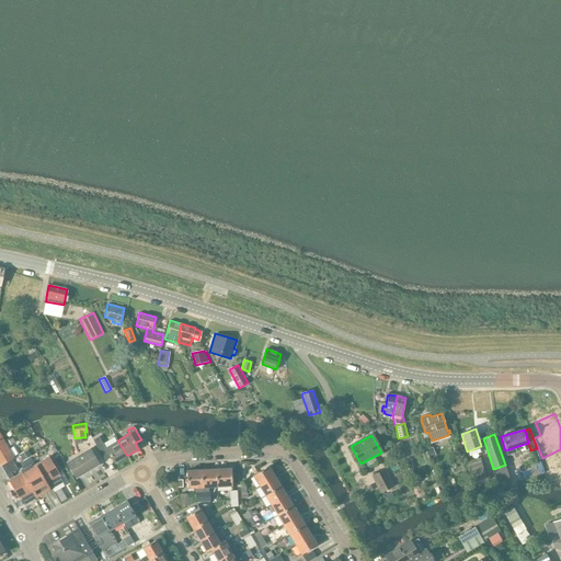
[(93,439),(98,447),(103,444),(99,436),(93,439)]
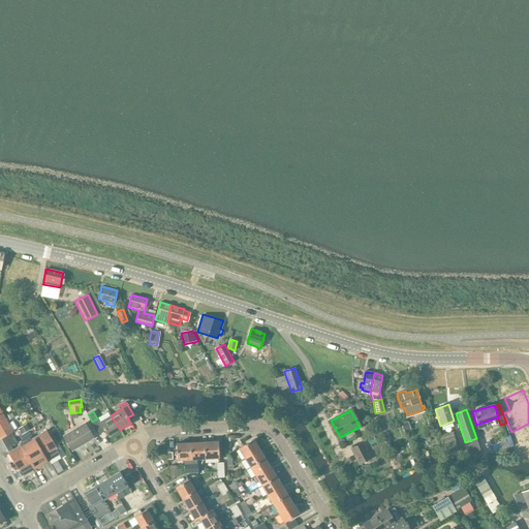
[(97,418),(92,422),(99,434),(104,431),(107,437),(120,430),(111,415),(99,422),(97,418)]
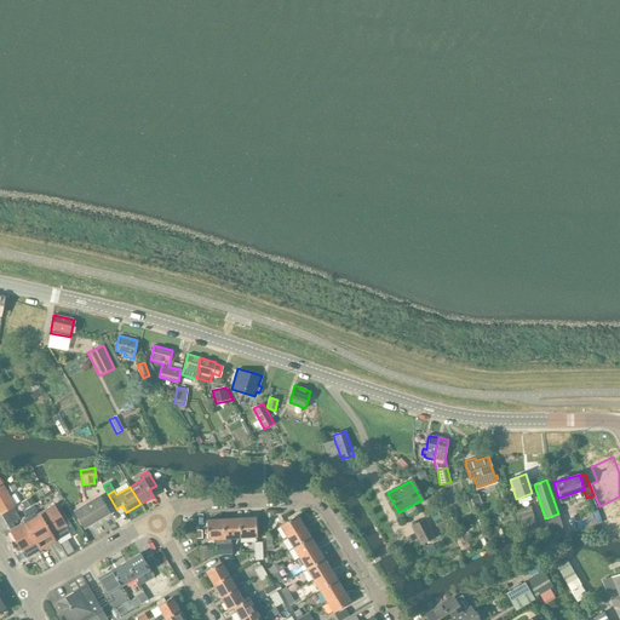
[(5,488),(0,489),(0,514),(4,521),(17,512),(13,506),(15,506),(5,488)]
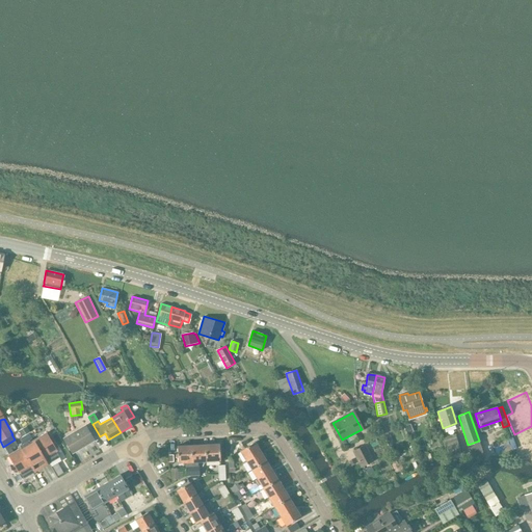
[(404,426),(406,434),(413,431),(410,424),(404,426)]
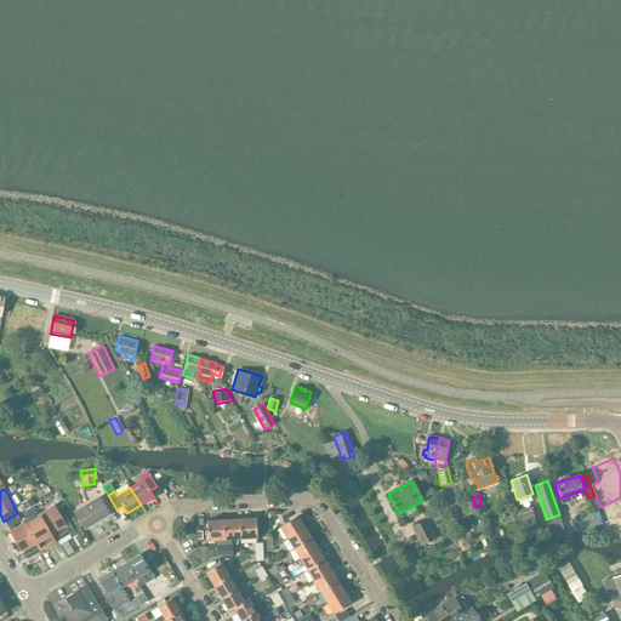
[(74,512),(84,529),(109,513),(100,496),(74,512)]
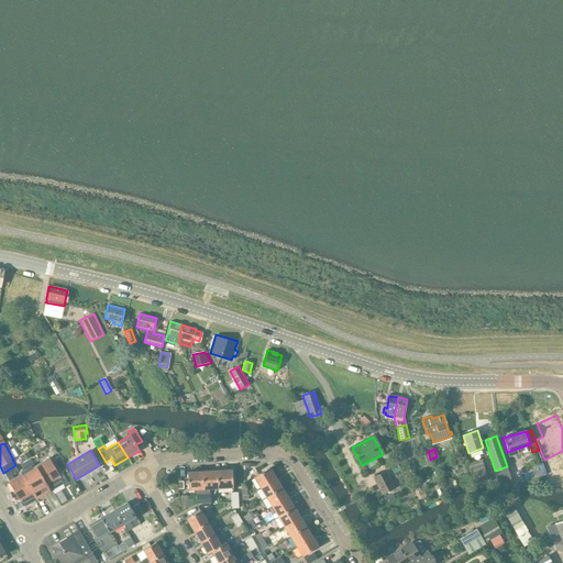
[(19,456),(23,463),(30,459),(32,457),(28,451),(19,456)]
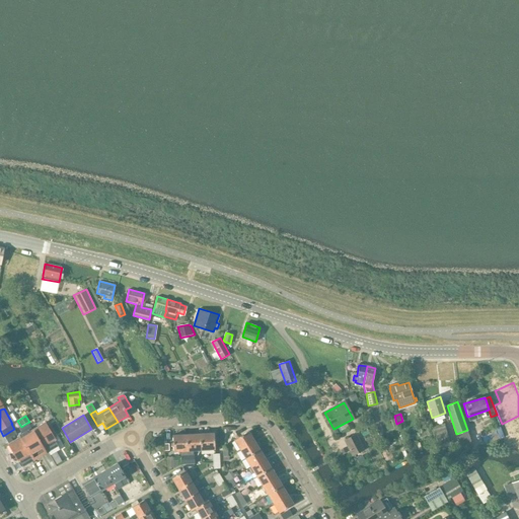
[(518,416),(502,424),(514,452),(518,449),(518,416)]
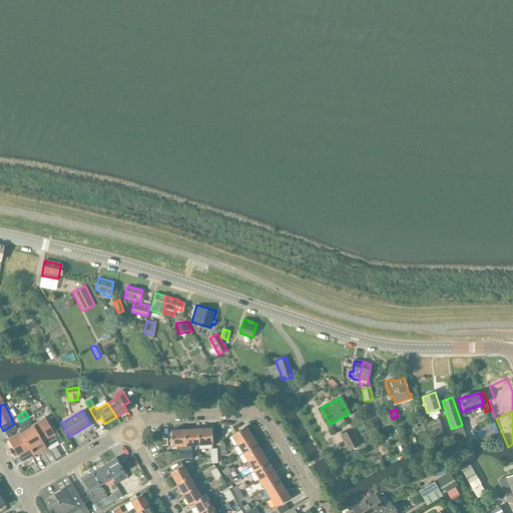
[(9,439),(8,440),(17,456),(19,456),(22,462),(54,443),(57,441),(53,435),(54,434),(45,418),(29,427),(28,425),(19,431),(20,432),(13,437),(9,439)]
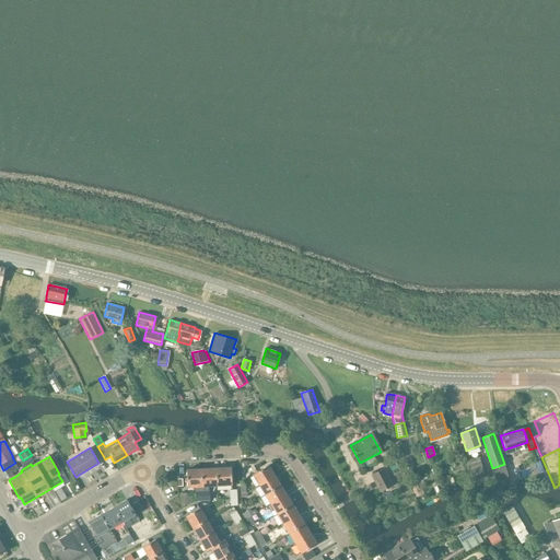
[(23,461),(20,463),(23,467),(32,462),(30,456),(23,461)]
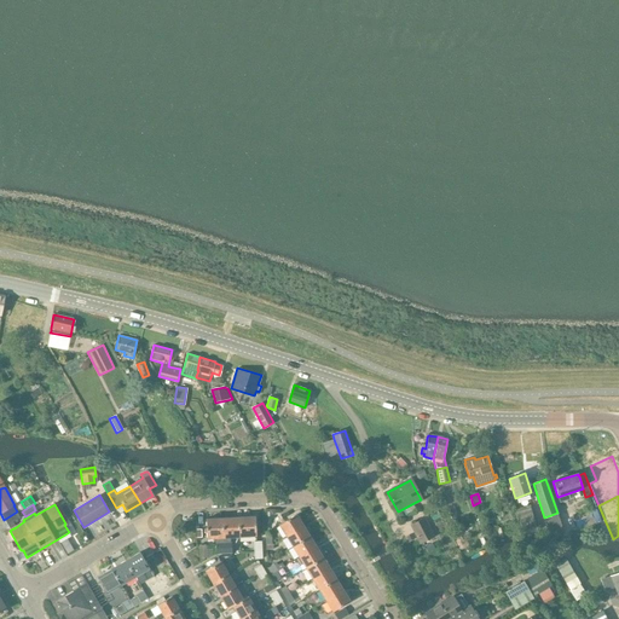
[(515,510),(524,536),(537,531),(530,505),(515,510)]
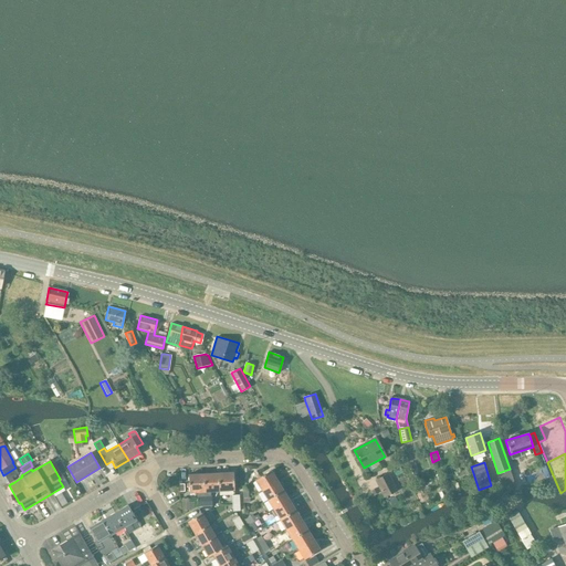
[(16,468),(3,475),(4,477),(7,481),(12,478),(19,474),(17,470),(16,468)]
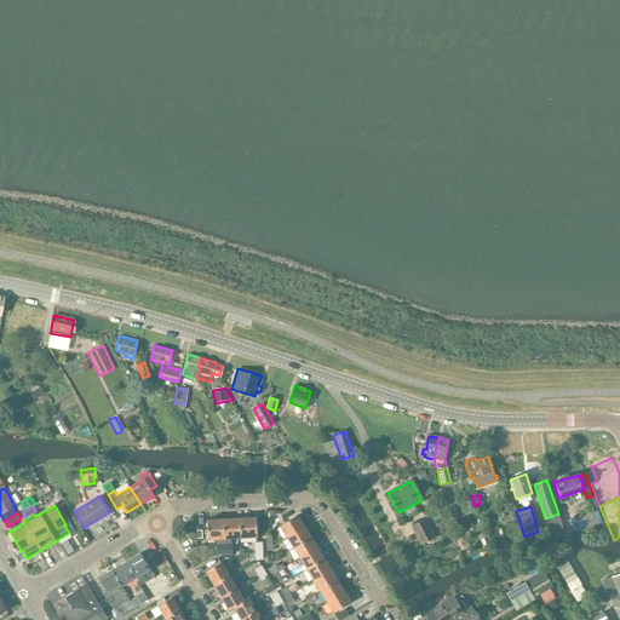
[(520,528),(515,514),(504,517),(507,532),(510,537),(521,533),(520,528)]
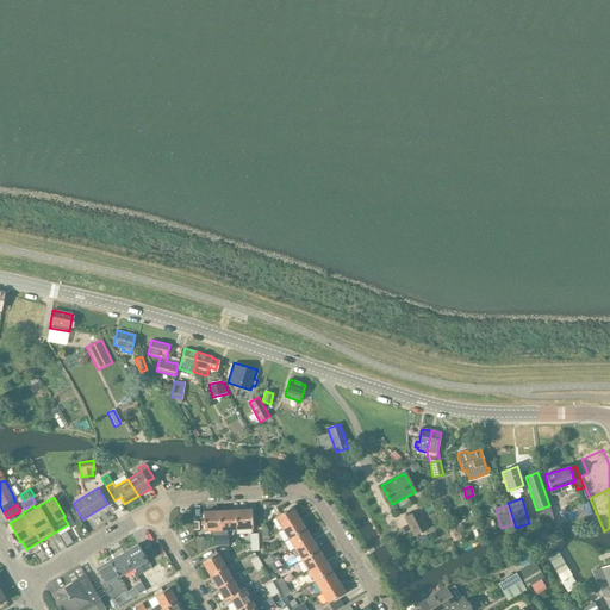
[(275,517),(281,528),(298,517),(292,506),(275,517)]
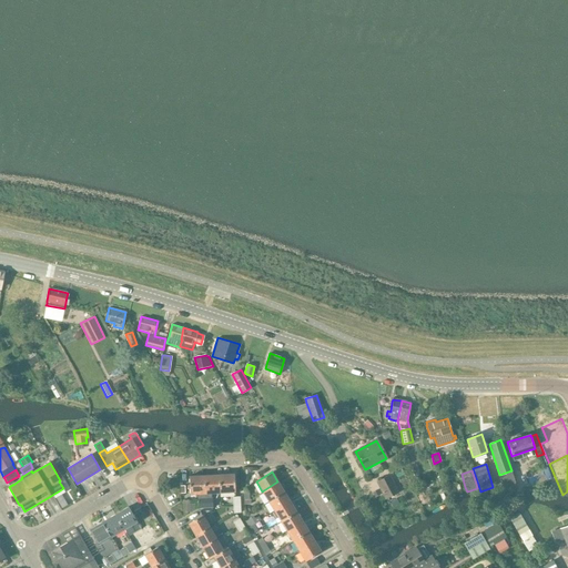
[(234,474),(219,475),(220,493),(235,492),(234,474)]
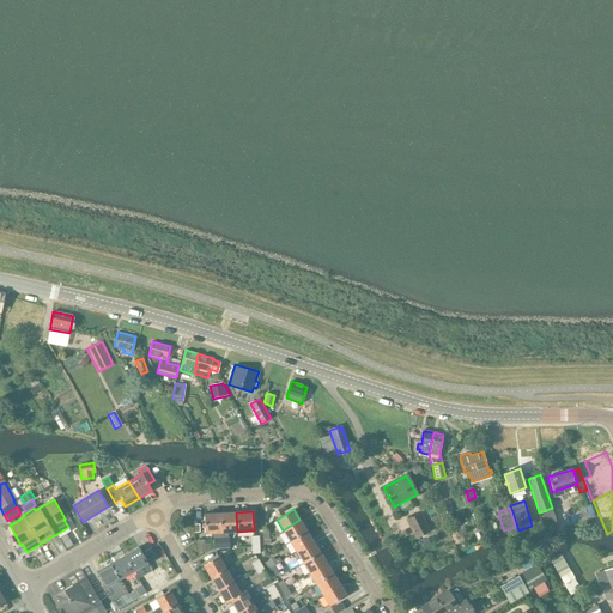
[(236,513),(220,514),(222,533),(229,532),(237,532),(236,513)]
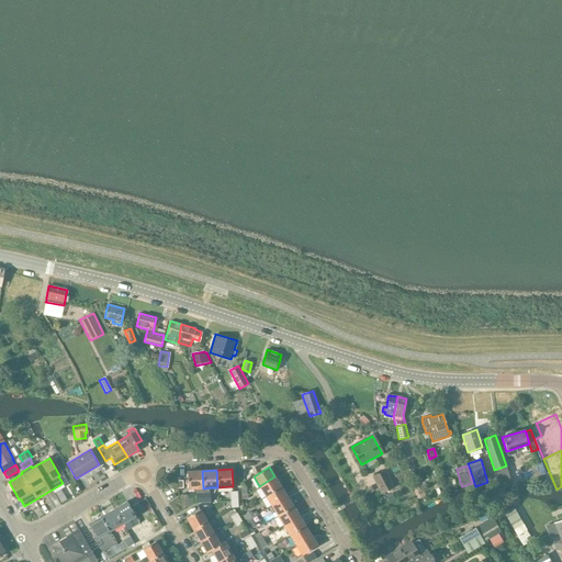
[(203,493),(202,471),(187,471),(188,490),(197,489),(197,493),(195,493),(197,503),(203,503),(203,493)]
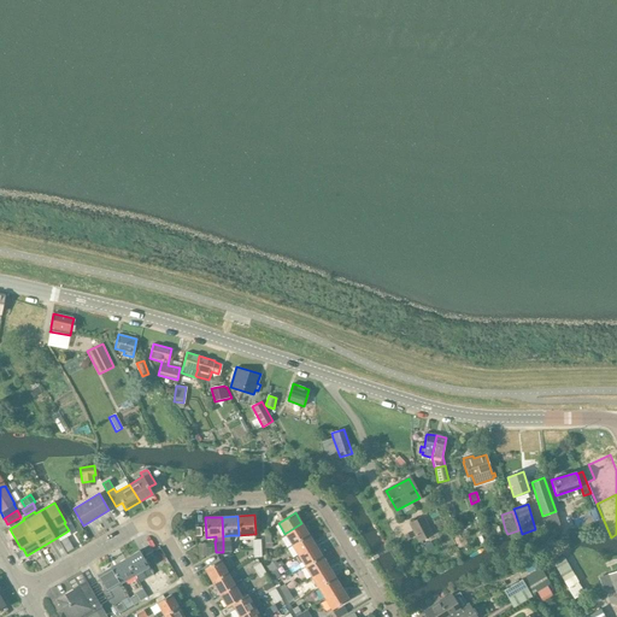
[(410,523),(419,542),(422,541),(433,535),(423,517),(410,523)]
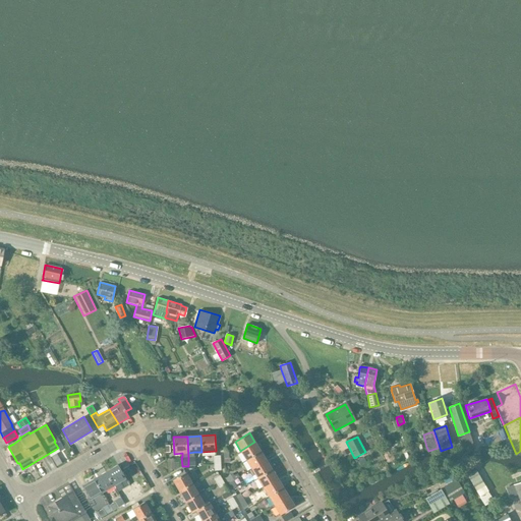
[(389,447),(384,437),(381,438),(380,439),(384,450),(389,447)]
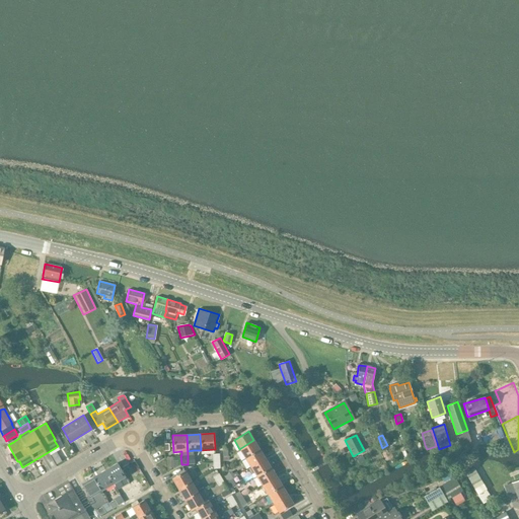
[(239,449),(245,458),(260,449),(253,440),(239,449)]
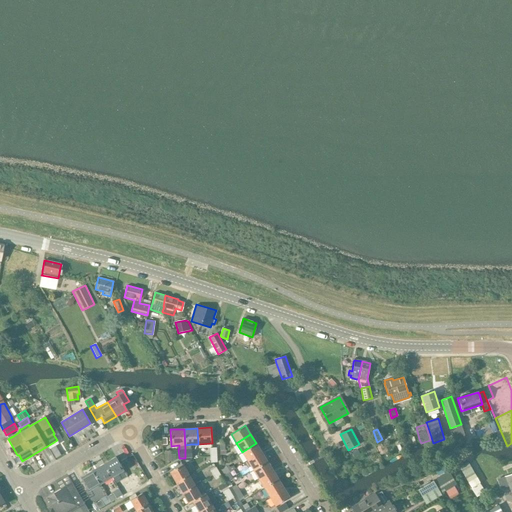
[(409,437),(400,440),(401,442),(403,447),(411,444),(409,437)]
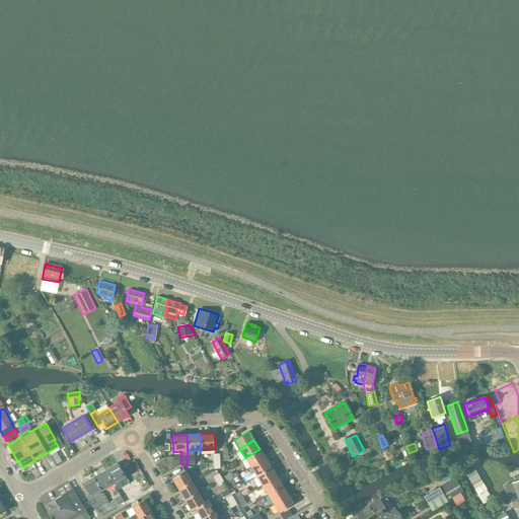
[(245,458),(250,467),(265,458),(260,449),(245,458)]
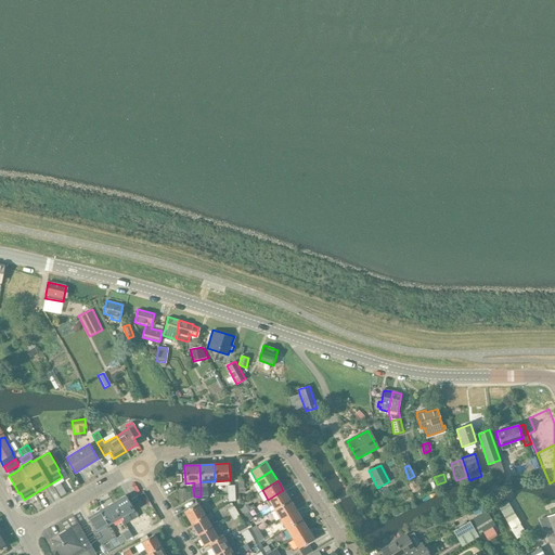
[(269,500),(266,502),(269,507),(272,505),(274,510),(289,500),(283,490),(268,500),(269,500)]
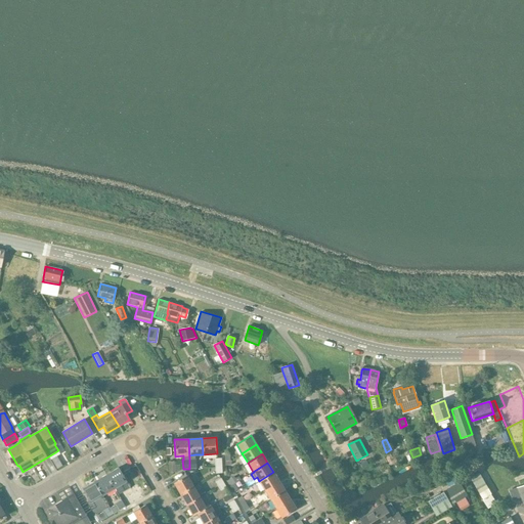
[(119,468),(106,475),(115,488),(127,481),(119,468)]
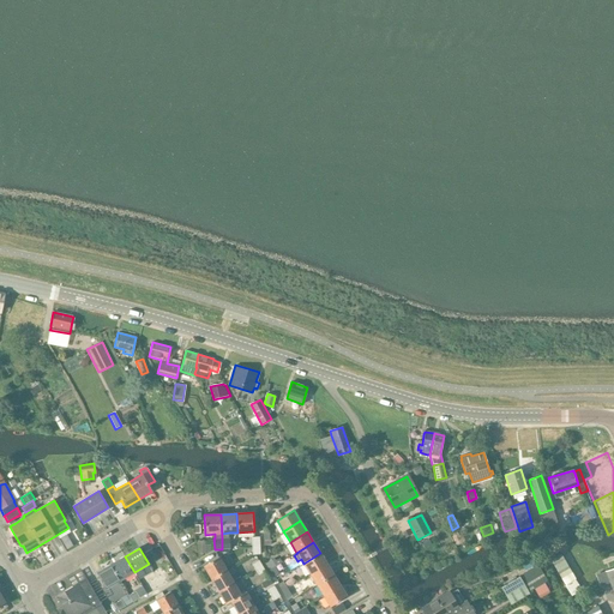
[(517,557),(525,571),(536,564),(528,549),(517,557)]
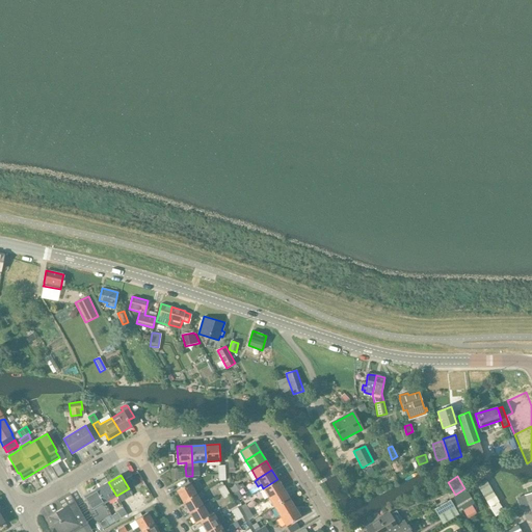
[(263,488),(269,498),(283,488),(277,479),(263,488)]
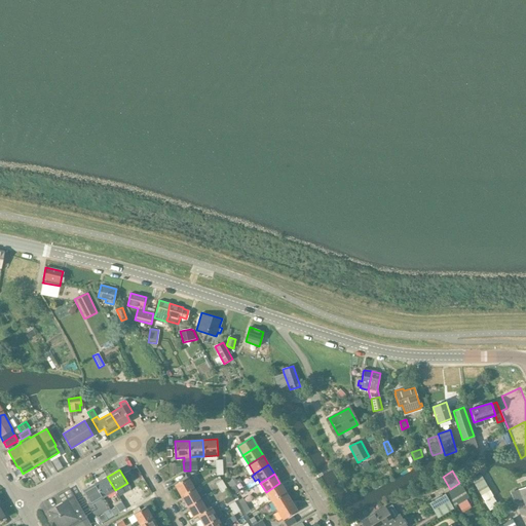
[(492,496),(493,496),(481,475),(472,480),(489,511),(498,505),(492,496)]
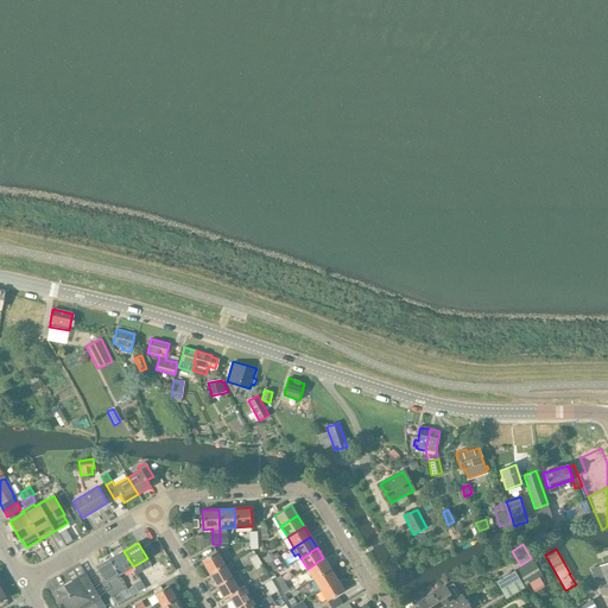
[(124,551),(109,559),(119,575),(133,567),(124,551)]
